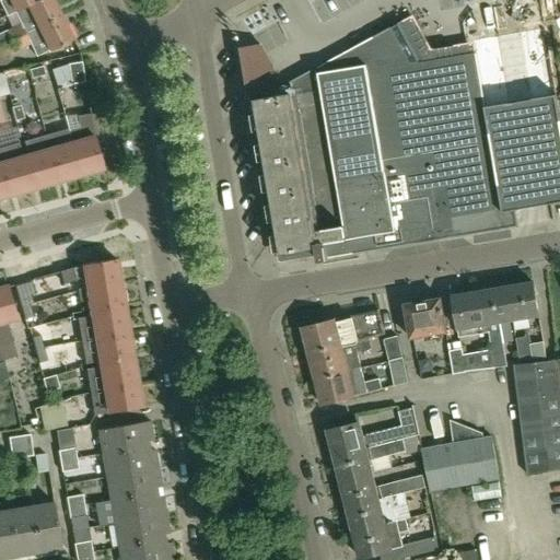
[(61,16),(53,0),(38,0),(15,12),(15,13),(21,23),(0,33),(0,46),(11,41),(11,42),(61,16)]
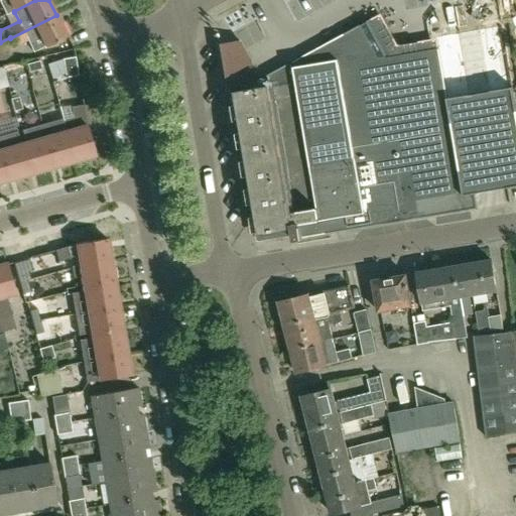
[(35,0),(0,0),(0,2),(6,15),(14,12),(14,11),(35,0)]
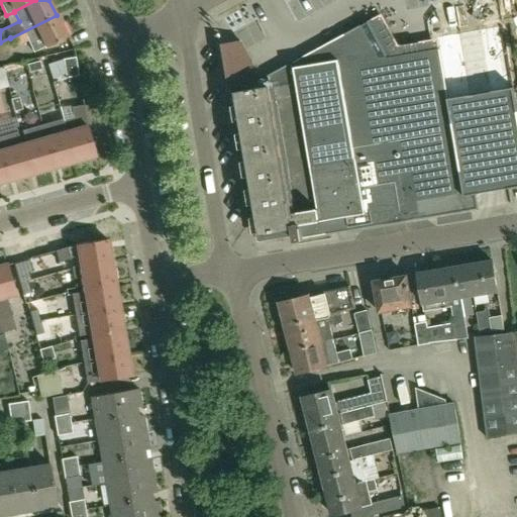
[(67,35),(57,15),(10,38),(15,47),(28,41),(33,53),(67,35)]
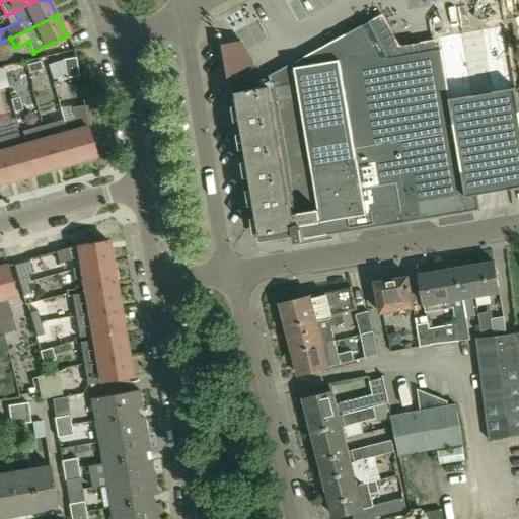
[(238,92),(239,93),(262,233),(256,234),(257,242),(294,236),(295,242),(305,240),(305,243),(312,242),(311,237),(327,234),(327,236),(469,212),(466,197),(482,195),(482,194),(509,189),(509,190),(518,188),(518,110),(515,88),(493,91),(493,92),(472,96),(472,95),(450,99),(450,97),(442,50),(442,49),(388,58),(377,19),(373,21),(373,19),(346,34),(294,62),(269,76),(271,87),(256,89),(238,92)]
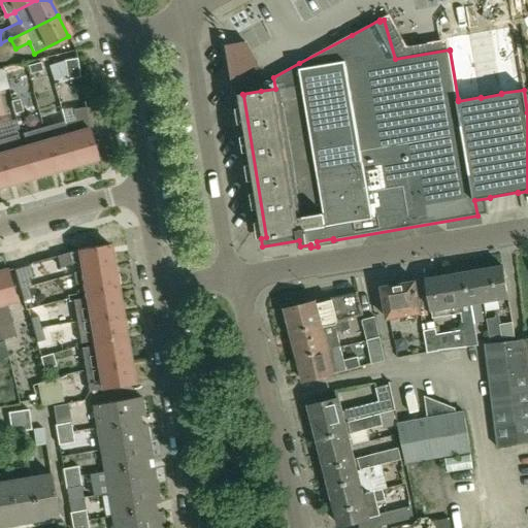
[(80,76),(77,58),(64,60),(67,78),(80,76)]
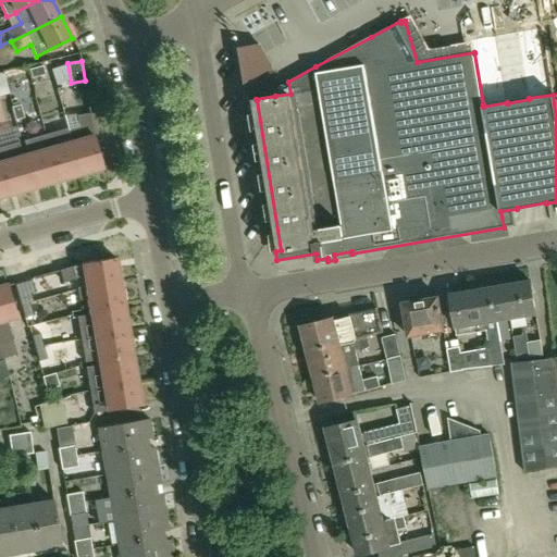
[(67,63),(51,69),(58,87),(71,83),(67,63)]
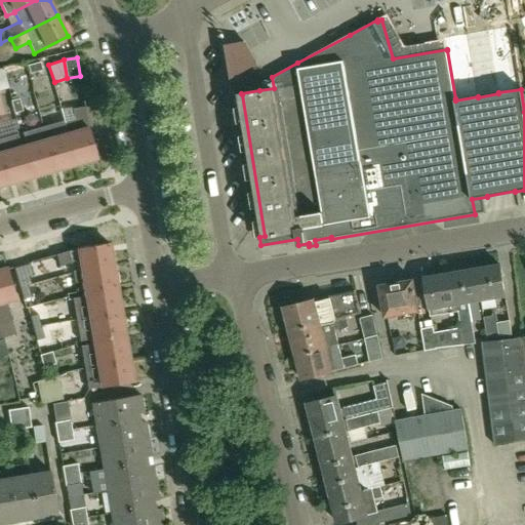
[(28,66),(30,74),(42,71),(40,63),(28,66)]
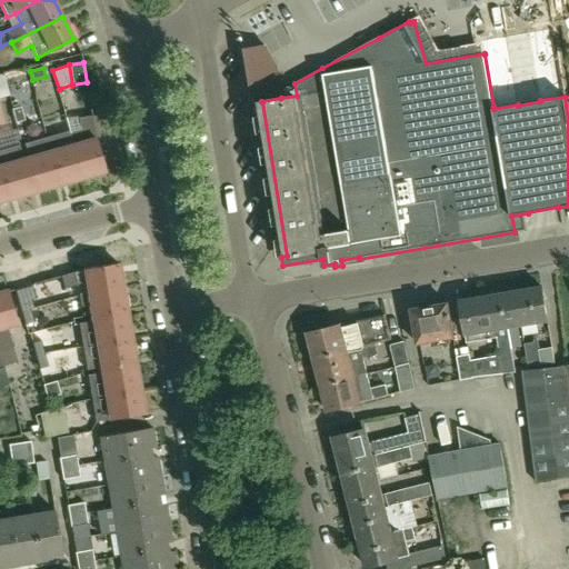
[(25,121),(21,108),(12,110),(16,123),(25,121)]
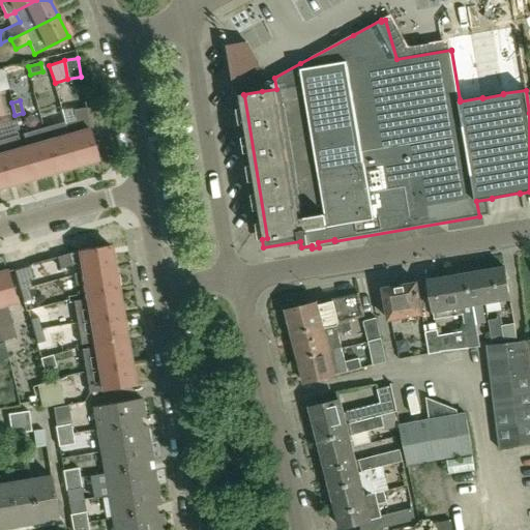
[(77,166),(97,159),(89,129),(86,108),(72,110),(75,120),(64,123),(77,166)]
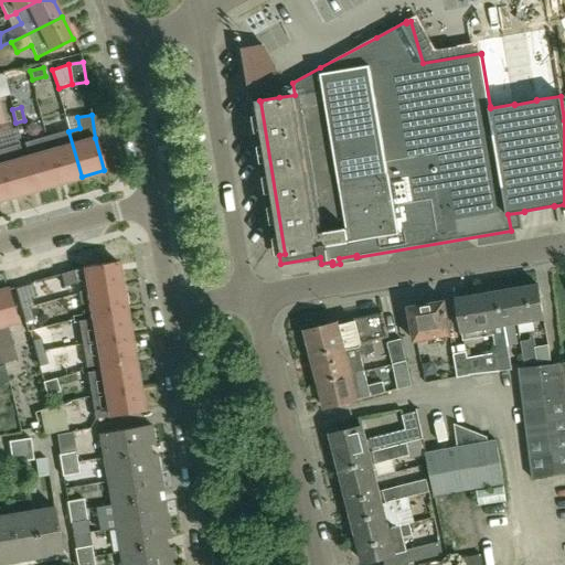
[(60,182),(82,177),(68,131),(68,130),(46,137),(60,182)]
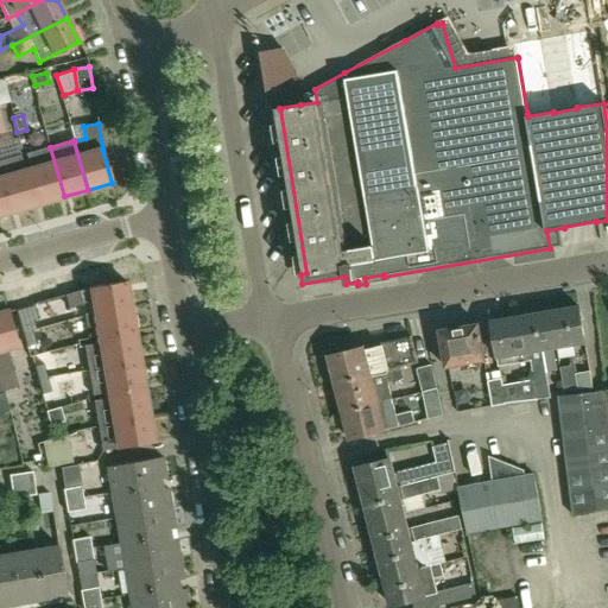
[(39,203),(64,196),(50,147),(25,154),(39,203)]
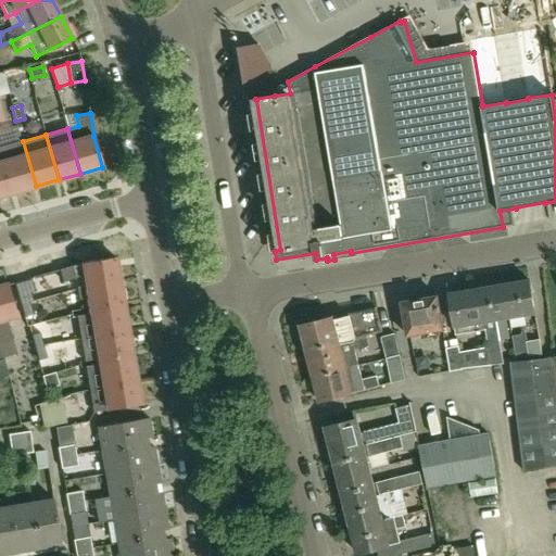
[(0,165),(9,194),(30,188),(17,142),(0,147),(0,165)]
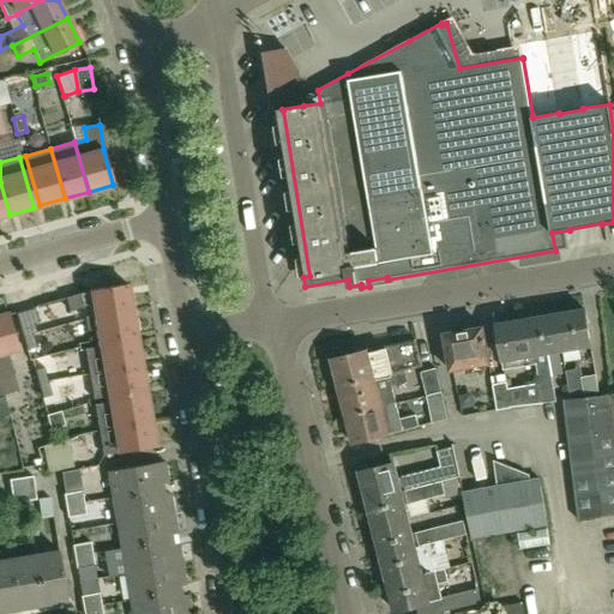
[(132,309),(127,283),(92,289),(66,298),(70,311),(95,304),(97,315),(132,309)]
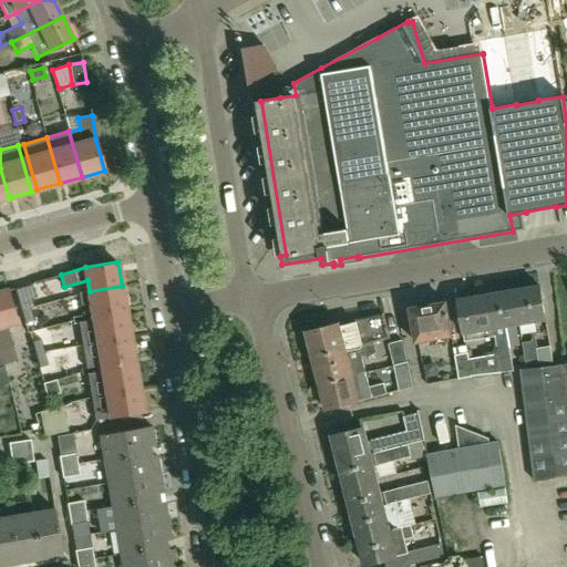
[(14,289),(21,311),(37,307),(38,307),(31,284),(14,289)]
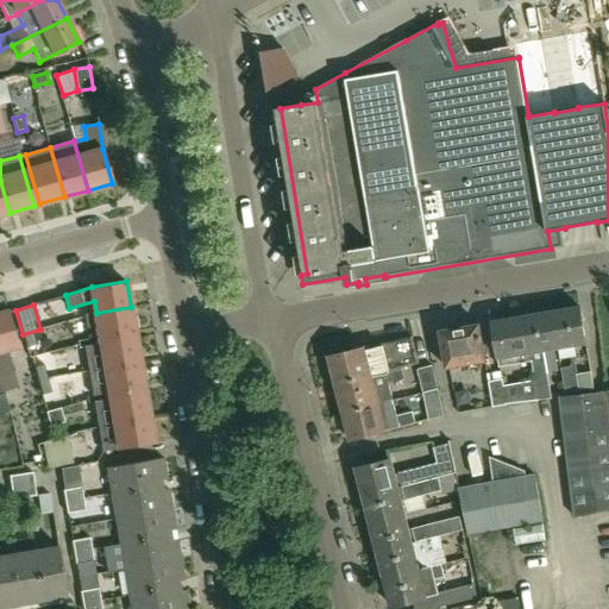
[(136,331),(131,307),(96,313),(86,315),(88,328),(99,327),(100,337),(136,331)]
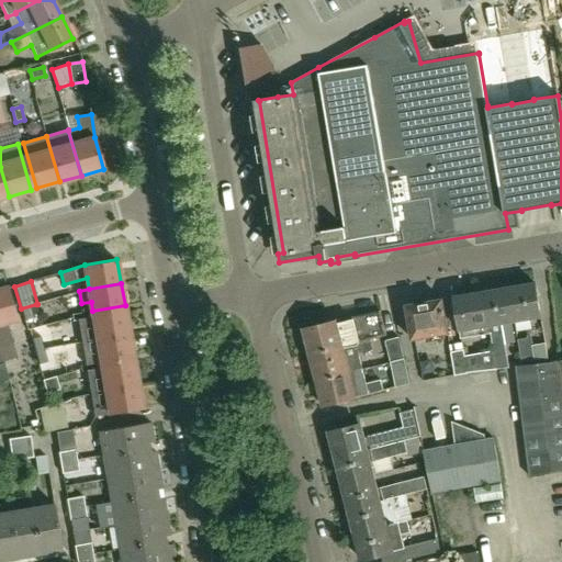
[(539,317),(534,284),(507,289),(513,323),(539,317)]
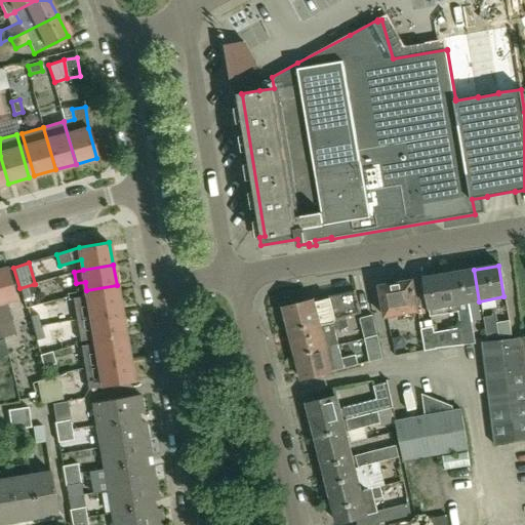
[(15,297),(7,268),(0,270),(0,324),(3,336),(14,333),(5,300),(15,297)]
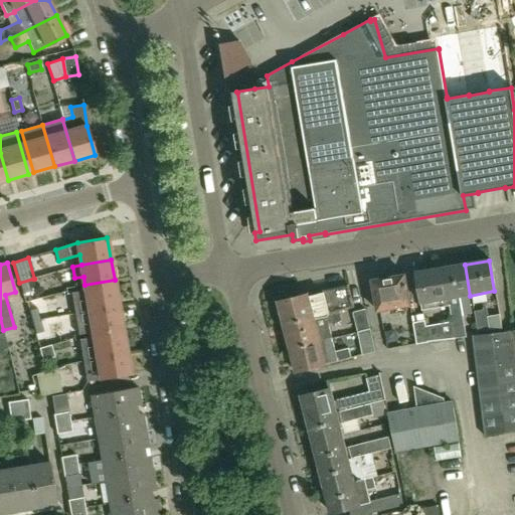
[(470,296),(465,265),(441,269),(447,300),(448,300),(449,306),(452,322),(451,322),(454,339),(467,337),(461,297),(470,296)]
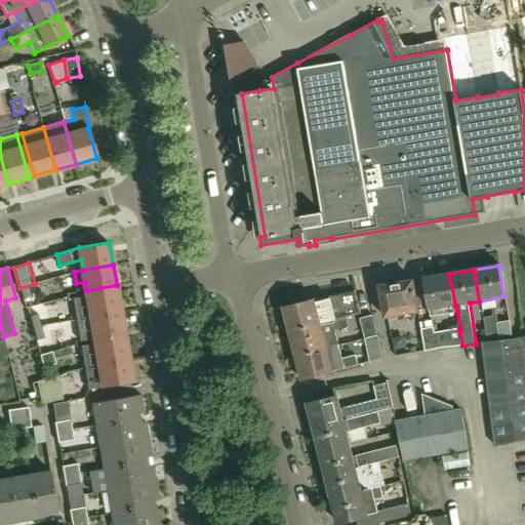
[(455,306),(449,274),(422,279),(430,317),(457,312),(456,306),(455,306)]
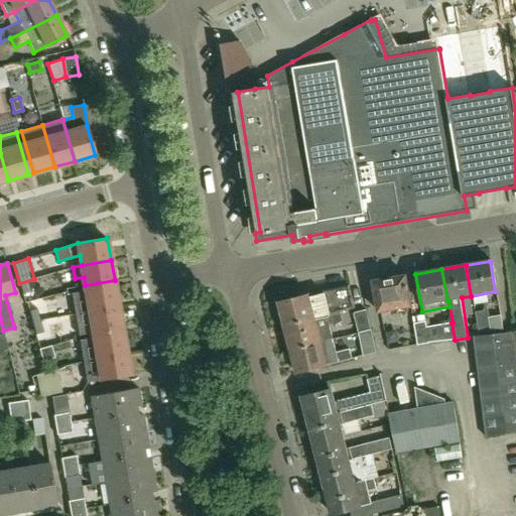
[(391,315),(392,314),(407,312),(406,308),(410,307),(405,276),(372,282),(377,313),(390,310),(391,315)]
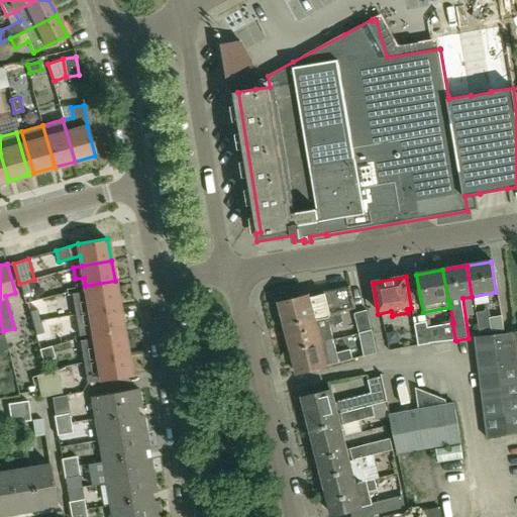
[(24,305),(38,301),(33,280),(19,284),(24,305)]
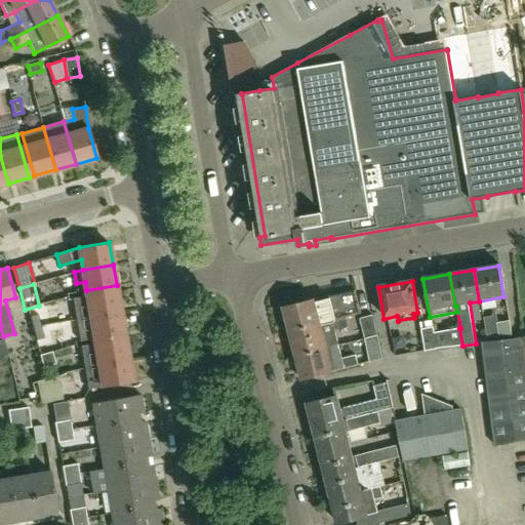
[(121,312),(117,290),(87,295),(87,296),(73,299),(76,319),(121,312)]
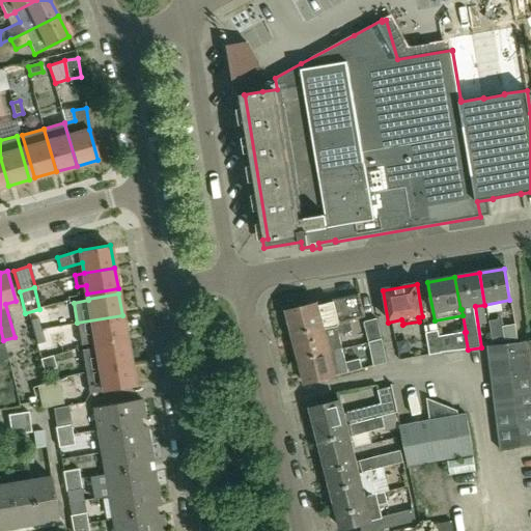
[(292,335),(350,320),(364,317),(358,295),(317,304),(286,311),(292,335)]
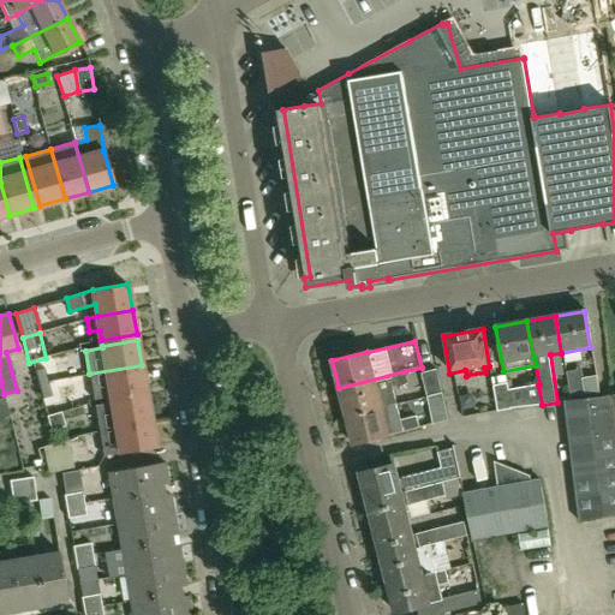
[(36,387),(52,382),(46,358),(29,363),(36,387)]
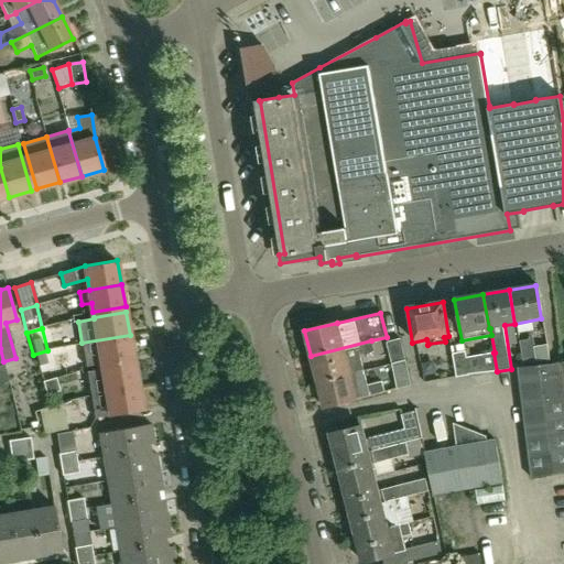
[(134,357),(130,335),(82,343),(86,367),(101,364),(134,357)]
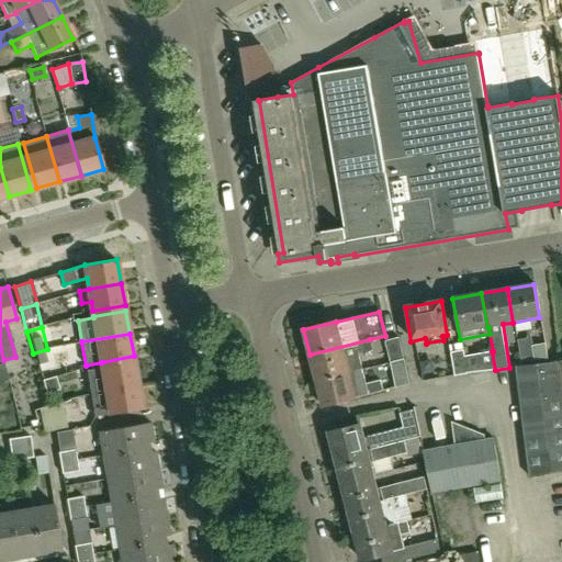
[(390,361),(404,358),(400,337),(385,340),(390,361)]
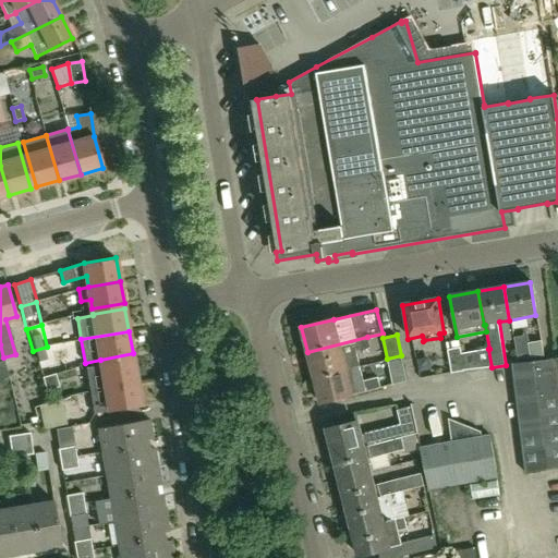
[(346,370),(342,354),(371,348),(367,337),(307,352),(314,377),(346,370)]
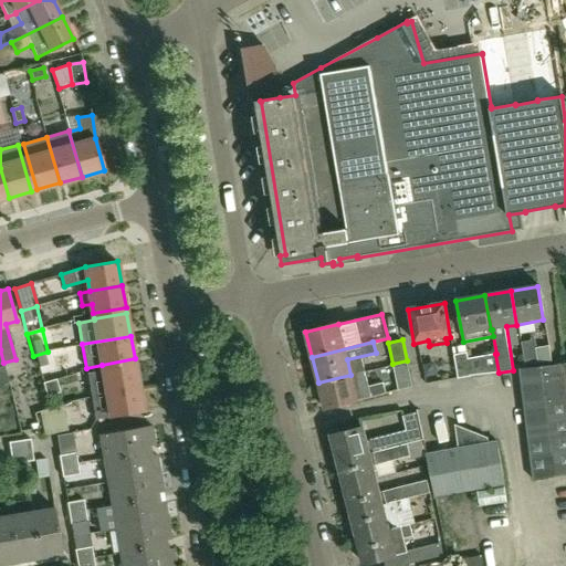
[(551,363),(548,347),(535,349),(538,365),(551,363)]
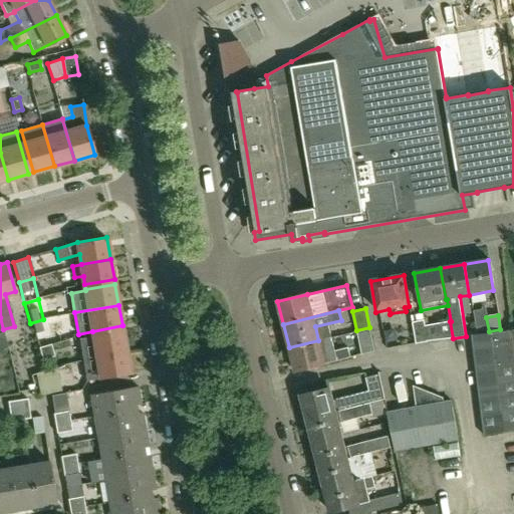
[(37,348),(51,344),(60,342),(59,336),(54,337),(50,317),(43,319),(30,323),(37,348)]
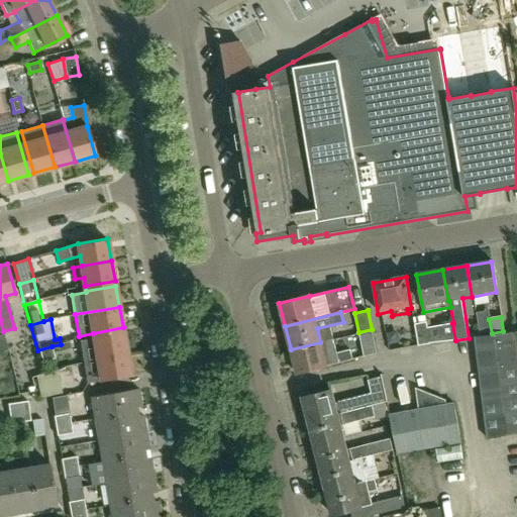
[(429,342),(455,340),(452,323),(426,328),(425,323),(413,325),(417,345),(429,343),(429,342)]
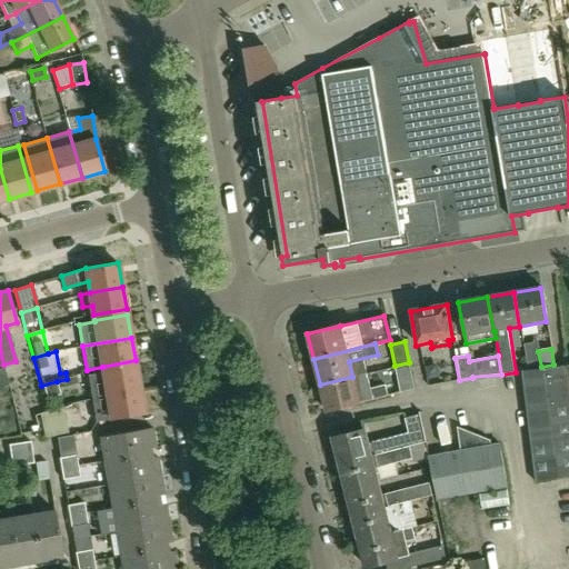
[(409,362),(395,366),(400,392),(416,389),(409,362)]
